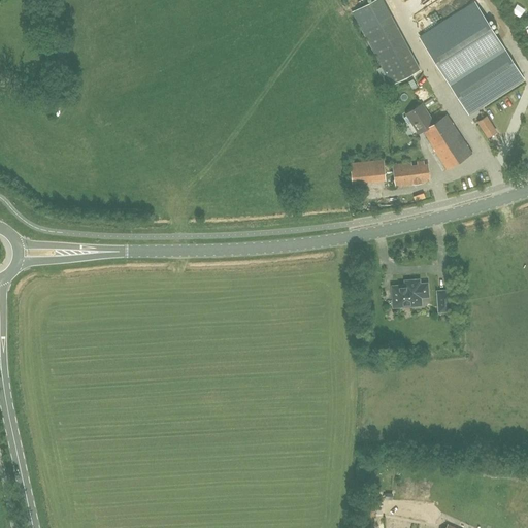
[(371,0),(352,11),(361,29),(392,84),(420,69),(381,0),(371,0)]
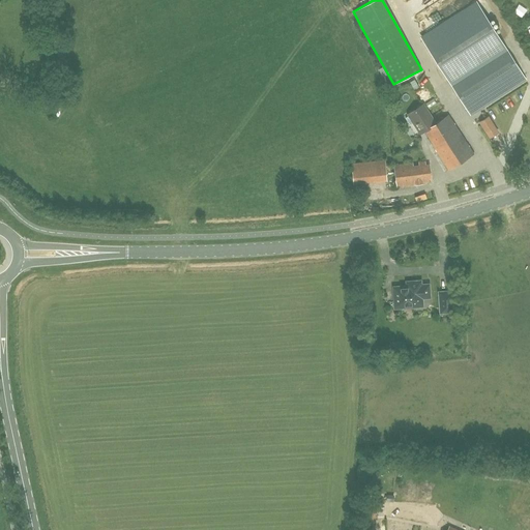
[(411,0),(417,12),(430,5),(425,0),(411,0)]
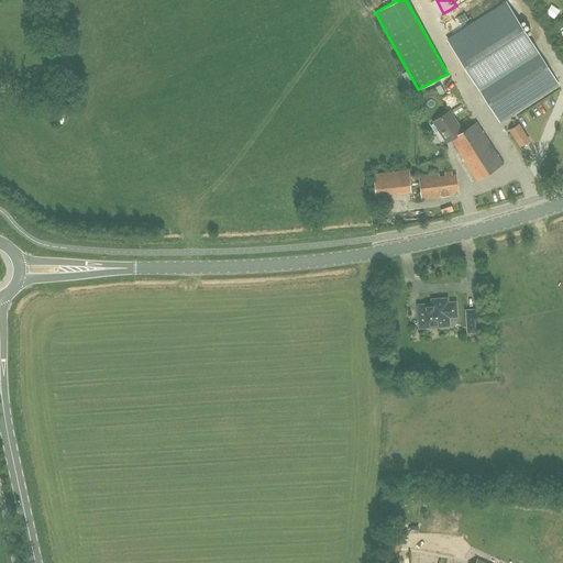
[(500,121),(558,84),(506,2),(448,39),(500,121)]
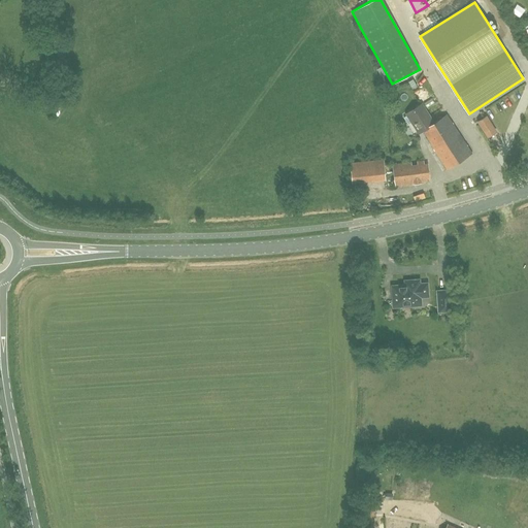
[(447,113),(433,123),(421,103),(406,113),(419,133),(422,131),(447,168),(471,152),(447,113)]
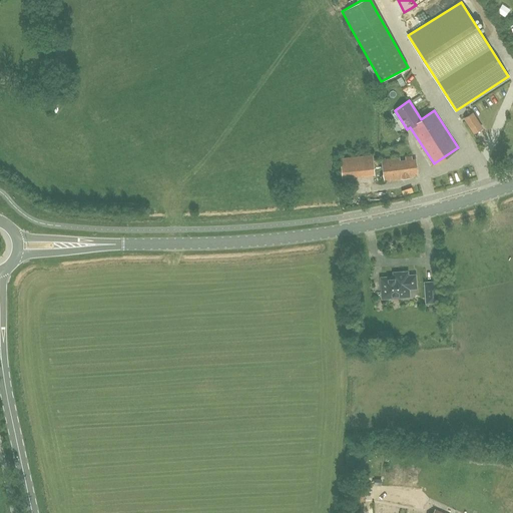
[(415,175),(415,174),(418,173),(416,158),(412,159),(412,154),(381,159),(384,180),(415,175)]
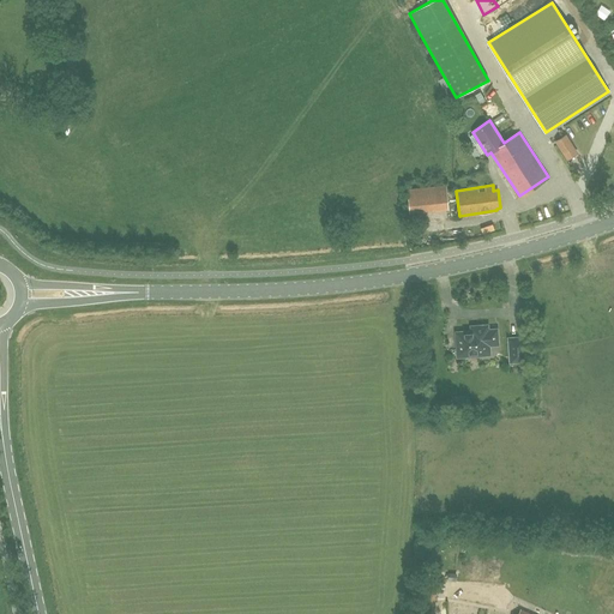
[(471,331),(456,333),(458,356),(489,354),(488,345),(498,344),(497,330),(487,331),(487,325),(471,326),(471,331)]
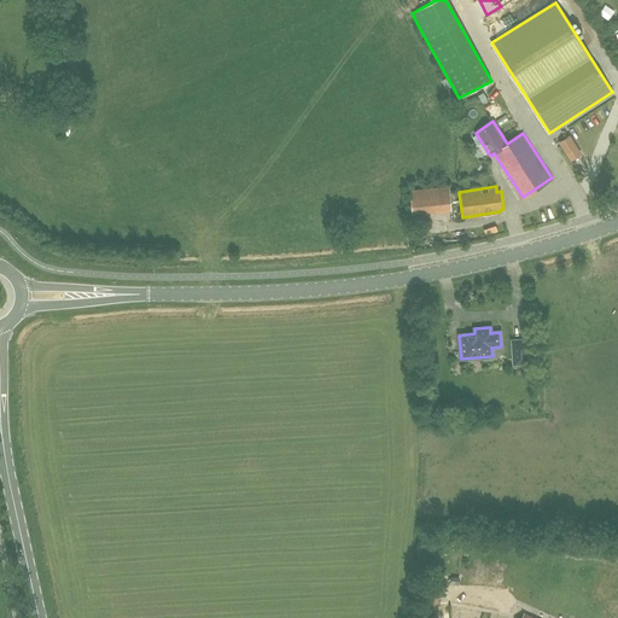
[(511,339),(512,367),(530,366),(529,338),(511,339)]
